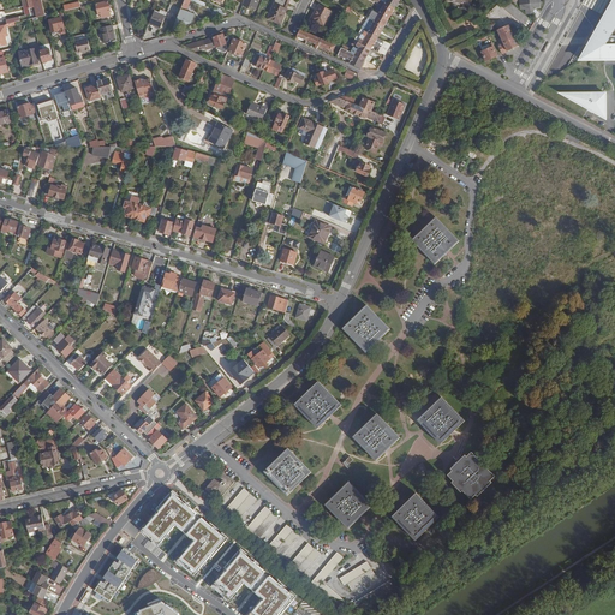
[(112,12),(108,0),(96,4),(99,16),(101,15),(102,18),(112,16),(111,13),(112,12)]
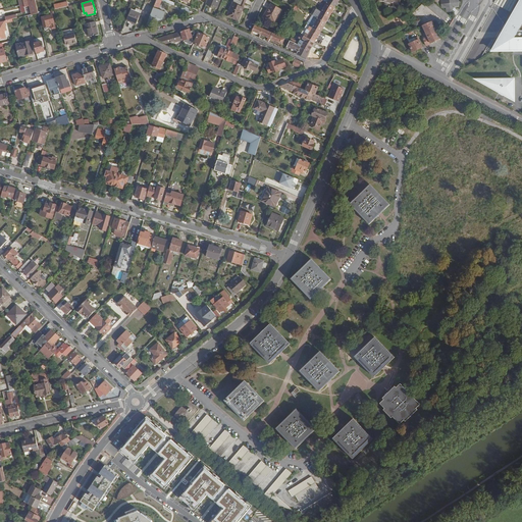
[(162,0),(165,1),(165,0),(157,0),(157,1),(148,23),(149,23),(163,19),(165,12),(159,9),(162,0)]
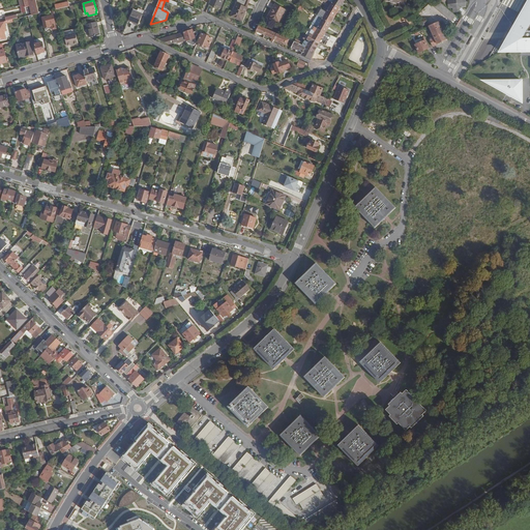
[(248,3),(240,0),(237,0),(231,17),(242,21),(247,7),(247,6),(248,3)]
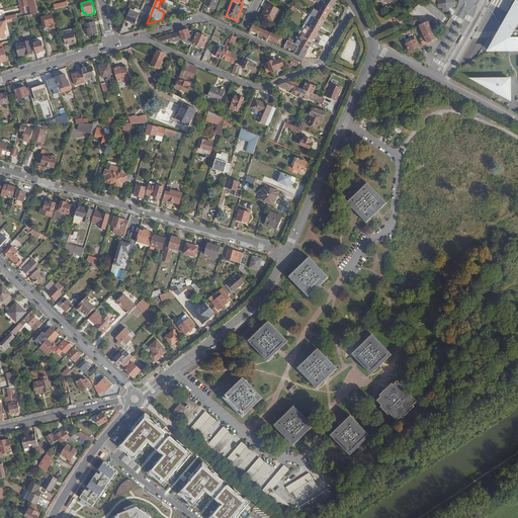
[(333,7),(320,0),(317,0),(317,1),(323,5),(319,12),(327,16),(333,7)]
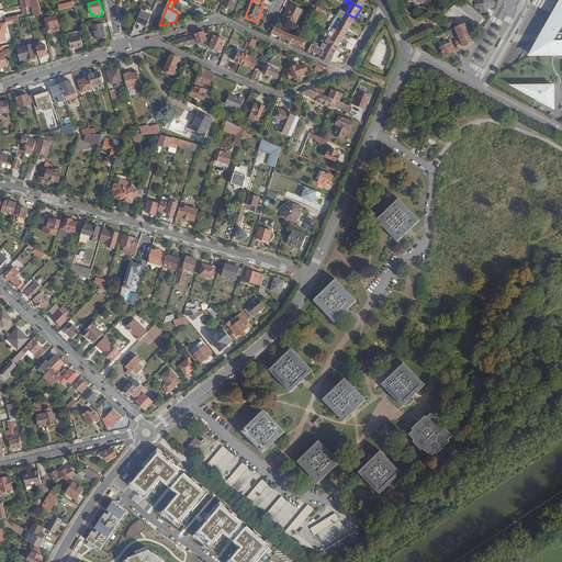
[(483,17),(462,0),(459,0),(457,3),(479,22),(483,17)]
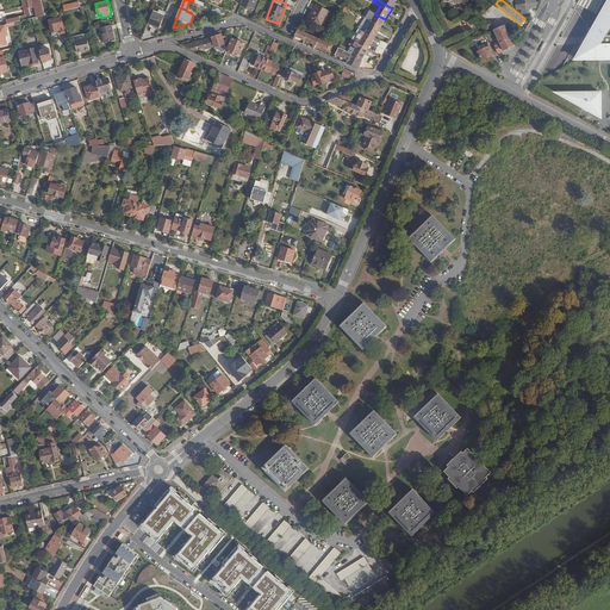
[(520,0),(516,5),(527,14),(529,11),(533,14),(536,11),(534,8),(536,6),(536,2),(531,0),(520,0)]
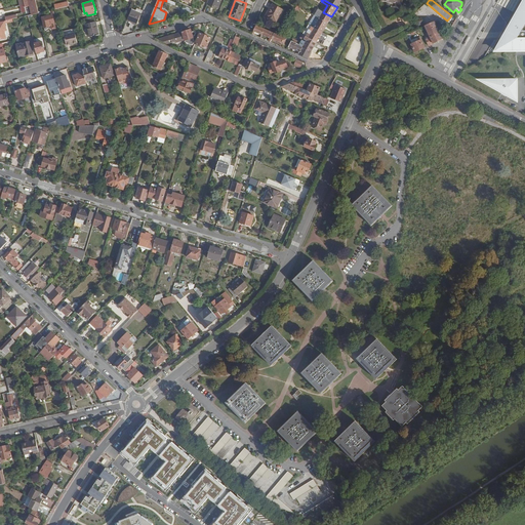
[(524,0),(521,0),(515,12),(493,51),(524,51),(524,0)]
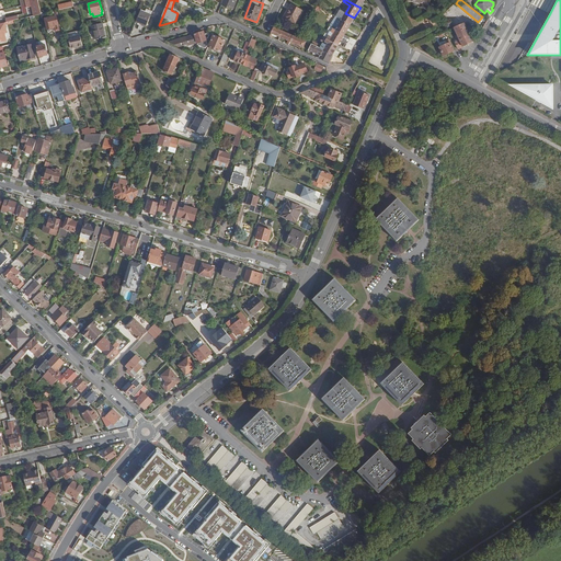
[(33,6),(35,15),(42,14),(39,3),(33,6)]
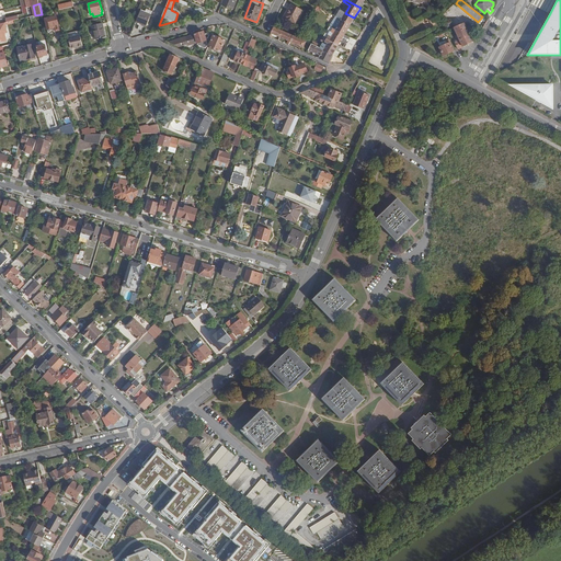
[(296,23),(302,10),(293,4),(285,18),(296,23)]
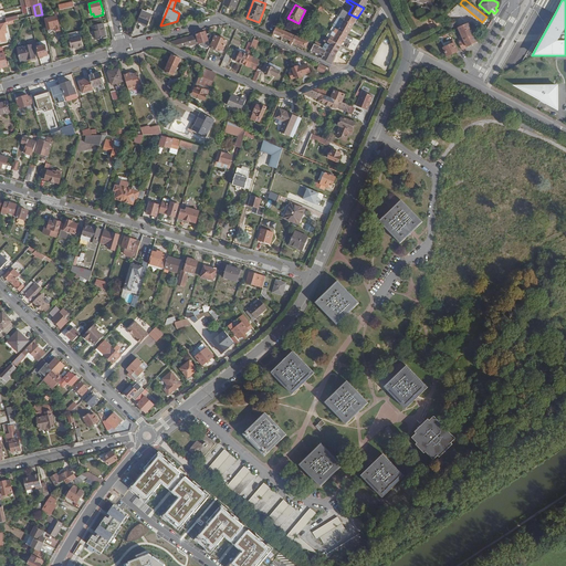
[(148,27),(150,20),(153,16),(154,11),(147,9),(145,12),(143,11),(138,22),(148,27)]
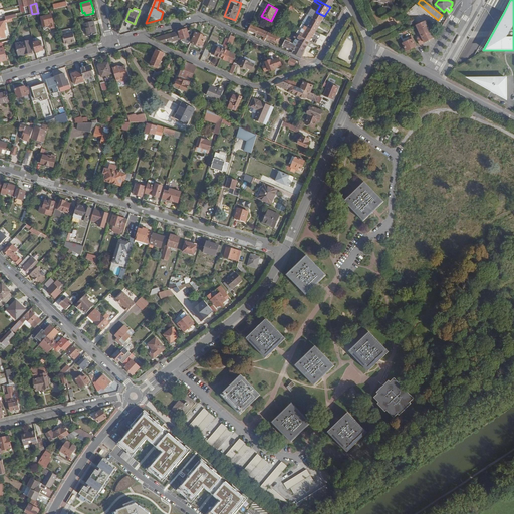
[(324,16),(316,12),(313,18),(321,23),(324,16)]
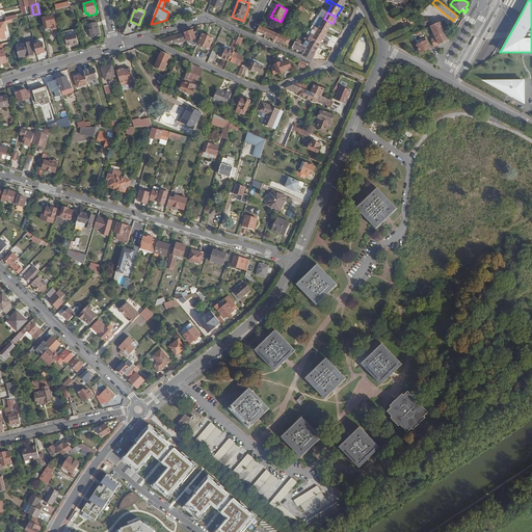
[(52,24),(55,23),(54,16),(44,18),(46,27),(51,26),(50,24),(52,24)]
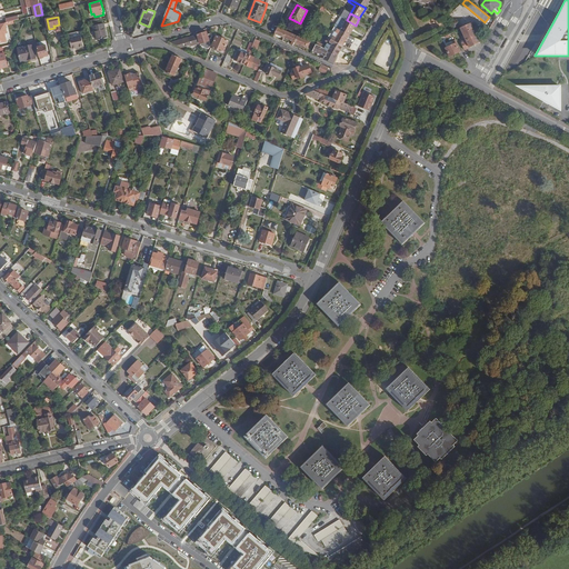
[(347,20),(341,18),(341,17),(339,20),(337,23),(342,28),(347,20)]
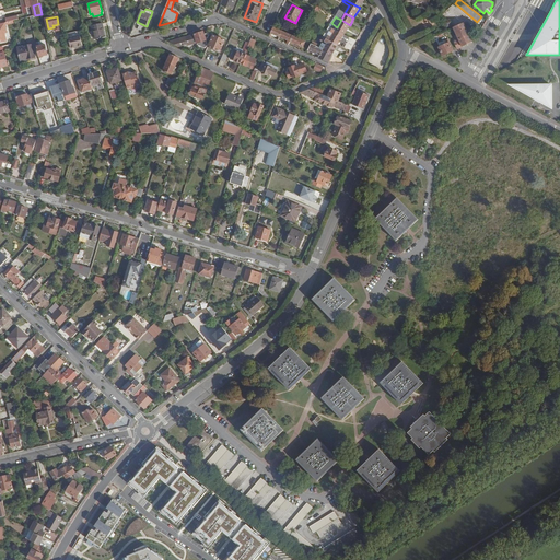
[(343,35),(350,25),(341,20),(337,27),(331,23),(329,26),(343,35)]
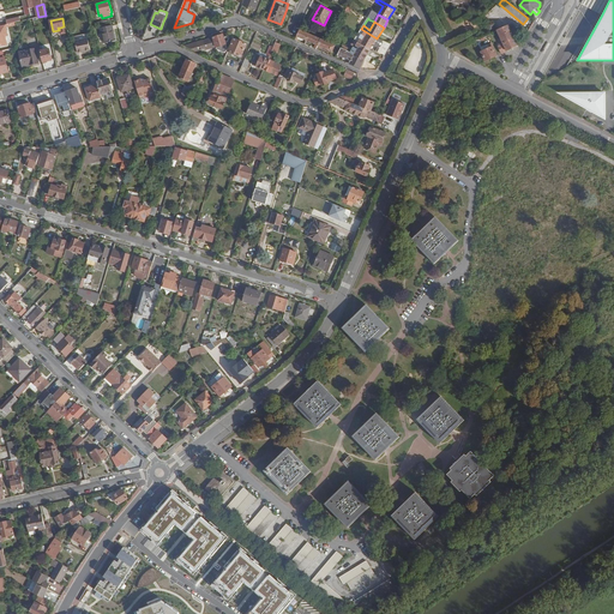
[(115,38),(113,25),(102,28),(104,41),(115,38)]
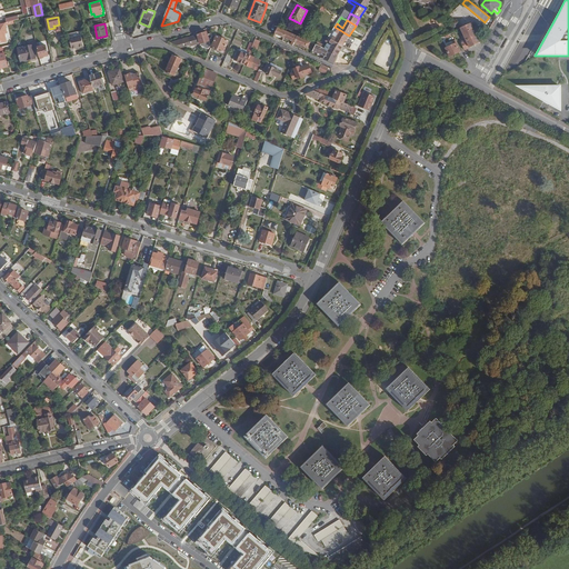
[(465,50),(480,43),(471,25),(461,29),(465,36),(462,37),(462,39),(466,38),(467,40),(461,42),(465,50)]
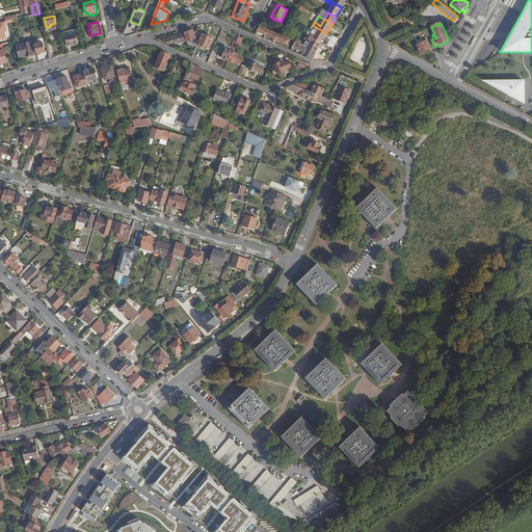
[(328,45),(334,47),(339,38),(326,33),(313,25),(310,30),(307,34),(310,36),(311,36),(321,44),(324,38),(327,41),(327,42),(327,44),(328,44),(328,45)]
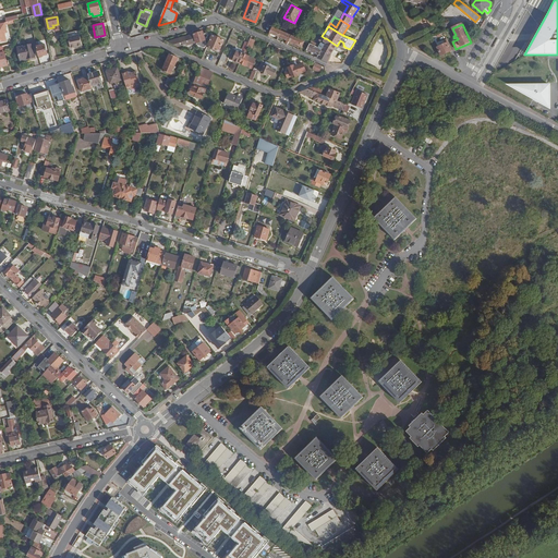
[(273,27),(268,36),(270,37),(271,34),(279,37),(281,31),(273,27)]
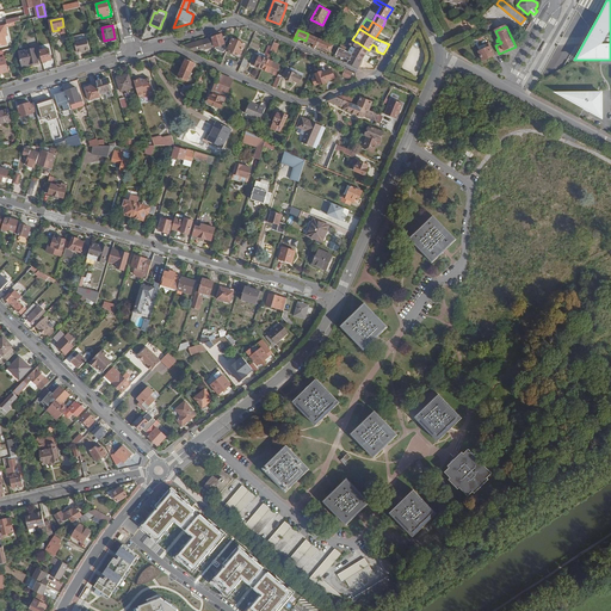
[(319,38),(308,34),(306,41),(314,44),(313,48),(315,49),(316,45),(319,38)]
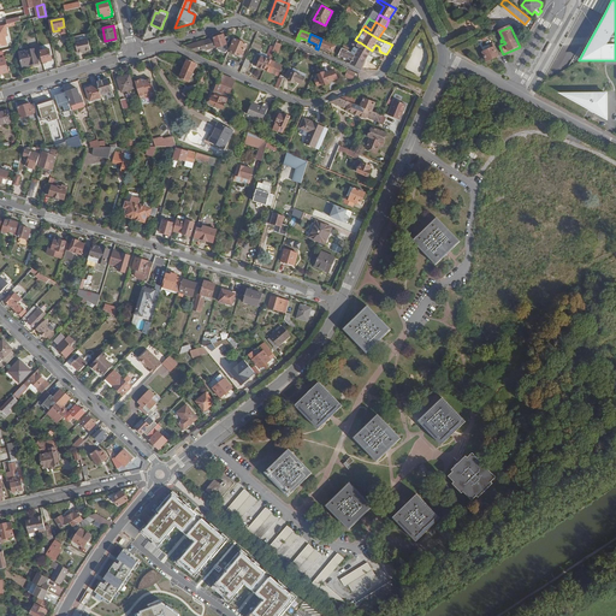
[(217,47),(217,48),(226,45),(224,35),(214,39),(217,47)]
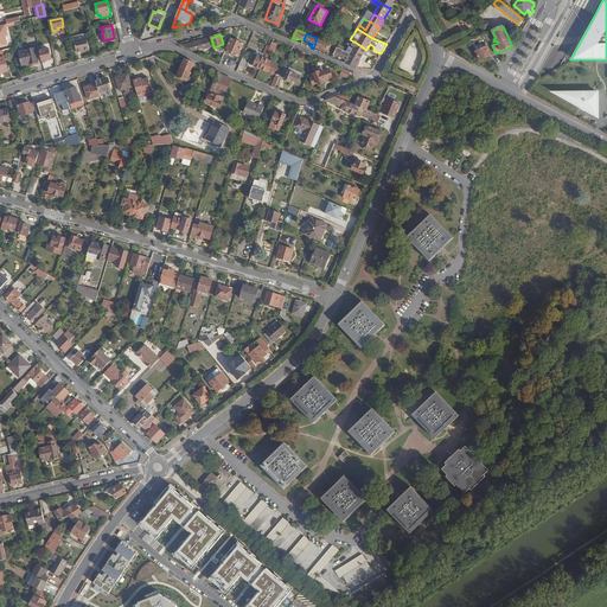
[(90,50),(87,36),(75,38),(78,52),(90,50)]
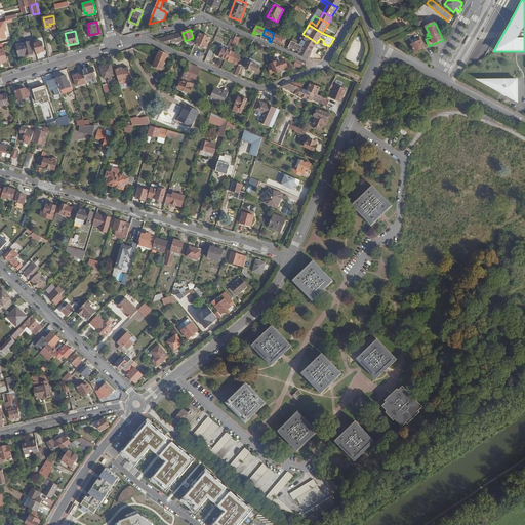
[(185,40),(183,33),(159,39),(159,40),(167,44),(175,41),(176,43),(185,40)]
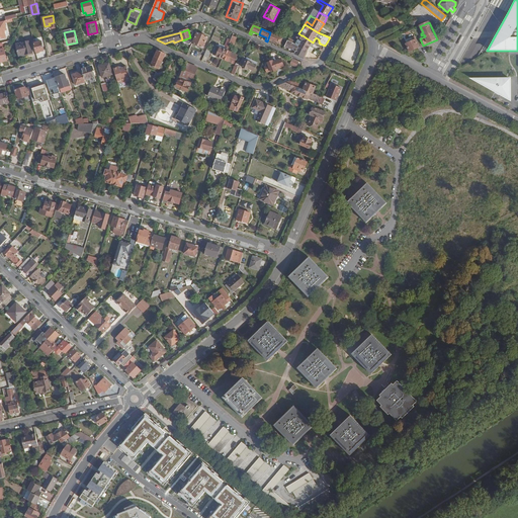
[(197,32),(193,44),(203,48),(208,37),(197,32)]
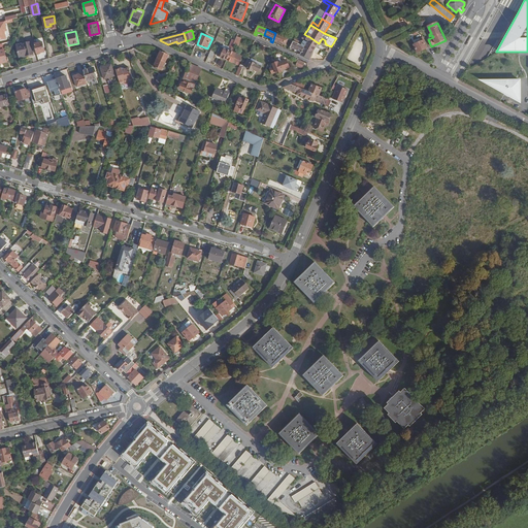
[(283,36),(275,33),(273,39),(286,44),(288,39),(283,36)]
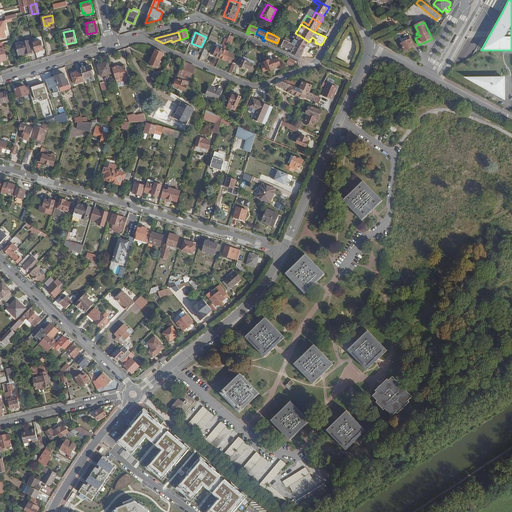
[(310,42),(309,42),(299,35),(297,38),(299,39),(298,41),(308,47),(309,48),(312,43),(310,42)]
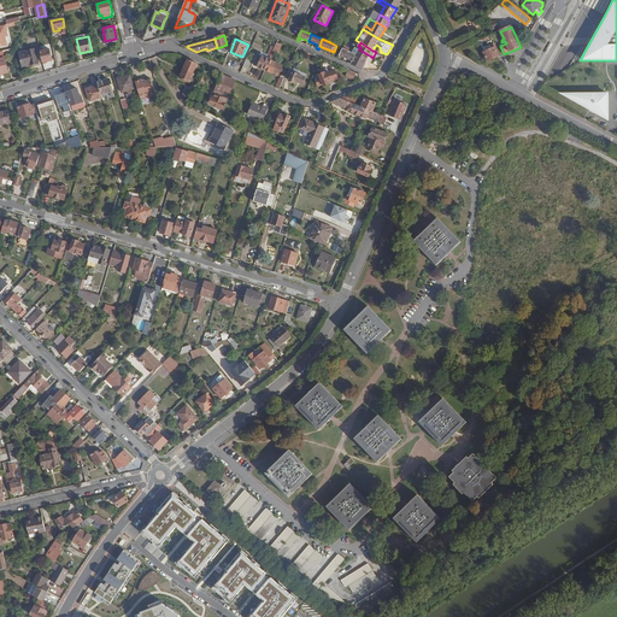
[(488,62),(500,57),(494,45),(492,45),(493,48),(483,52),(488,62)]
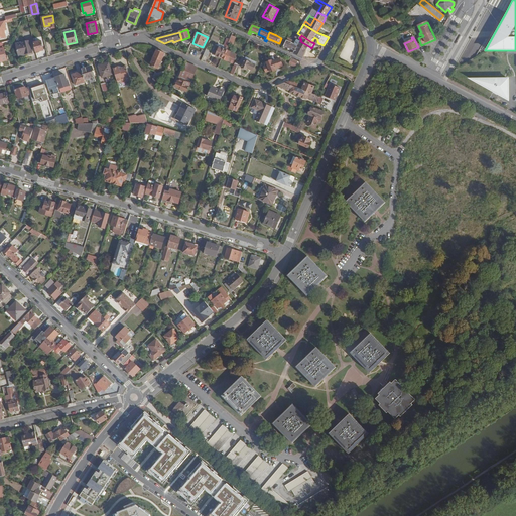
[(34,42),(36,51),(38,51),(38,52),(40,52),(39,50),(44,50),(42,40),(34,42)]
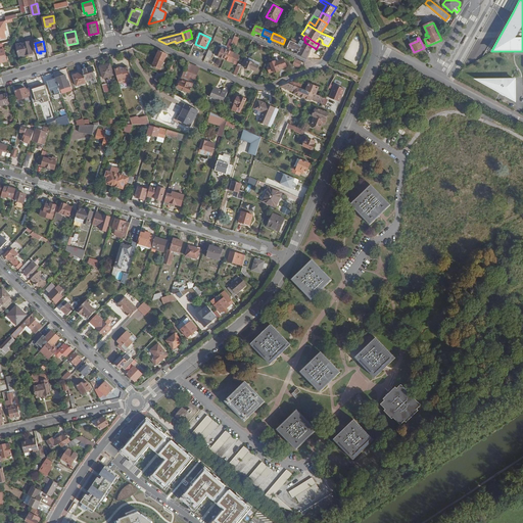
[(295,53),(297,54),(301,47),(296,43),(291,41),(288,47),(297,50),(295,53)]
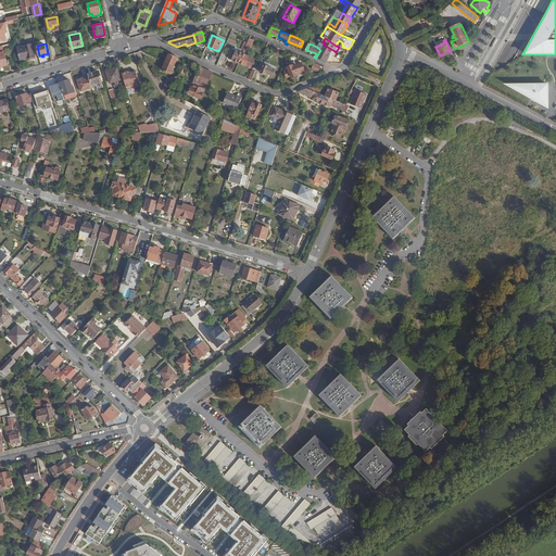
[(36,57),(33,45),(19,48),(21,60),(36,57)]
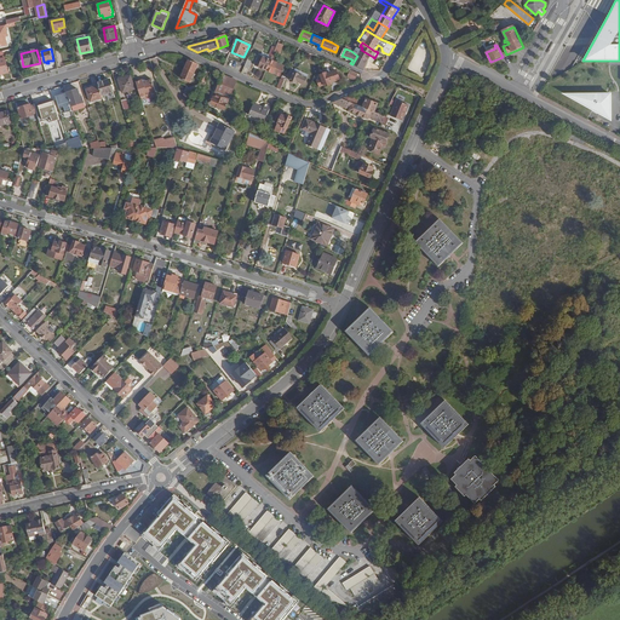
[(363,58),(369,62),(373,57),(361,50),(357,56),(363,58)]
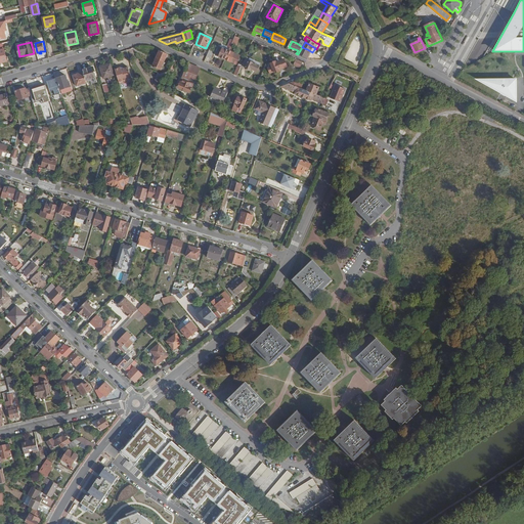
[(298,54),(308,58),(312,52),(307,49),(302,47),(298,54)]
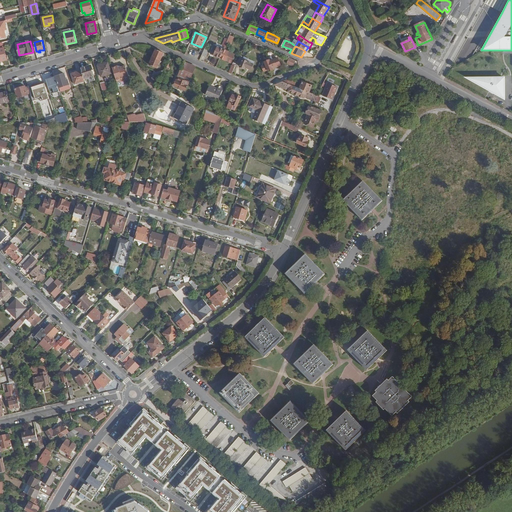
[(211,54),(220,58),(224,50),(216,47),(215,50),(213,50),(211,54)]
